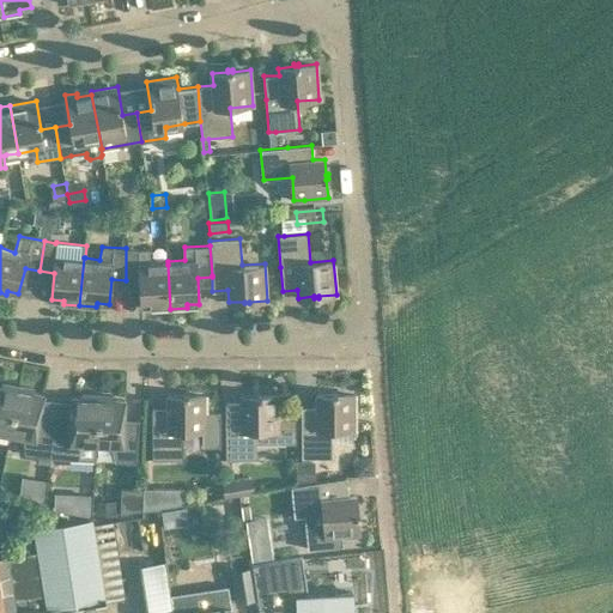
[(168,265),(168,261),(150,262),(151,250),(126,248),(126,280),(140,281),(141,307),(153,307),(155,310),(170,309),(168,265)]
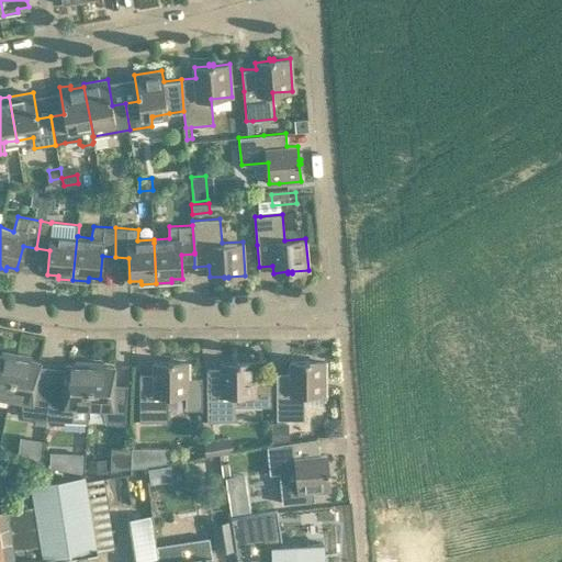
[(0,396),(9,398),(17,353),(2,350),(2,355),(0,353),(0,396)]
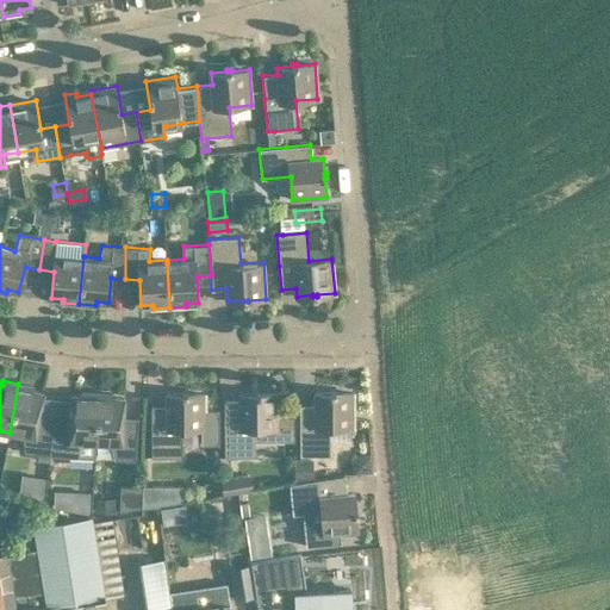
[(50,454),(54,422),(38,421),(44,392),(33,390),(33,387),(18,384),(10,433),(24,436),(26,452),(50,454)]
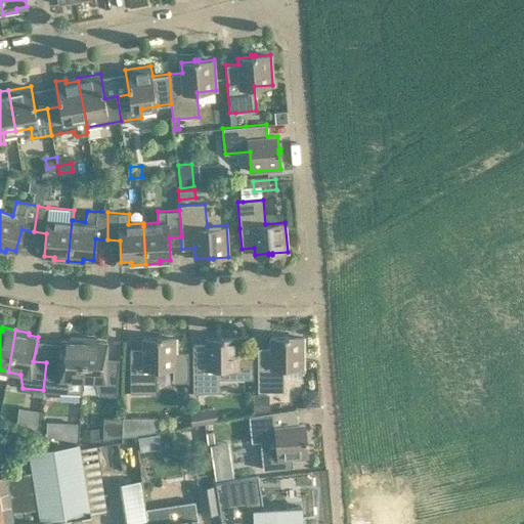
[(219,392),(219,378),(252,378),(253,357),(238,357),(238,338),(223,338),(223,336),(219,336),(219,338),(206,338),(206,344),(192,344),(192,364),(193,392),(219,392)]
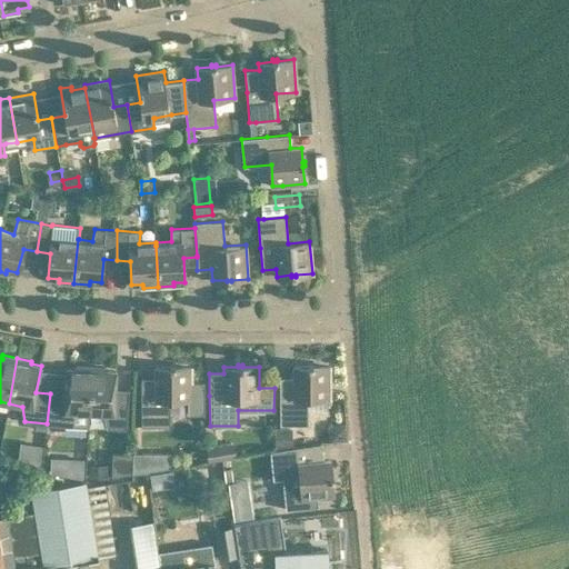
[(280,425),(287,425),(309,425),(308,398),(329,398),(329,366),(313,366),(313,365),(309,365),(309,366),(293,366),(293,377),(280,378),(280,400),(280,425)]
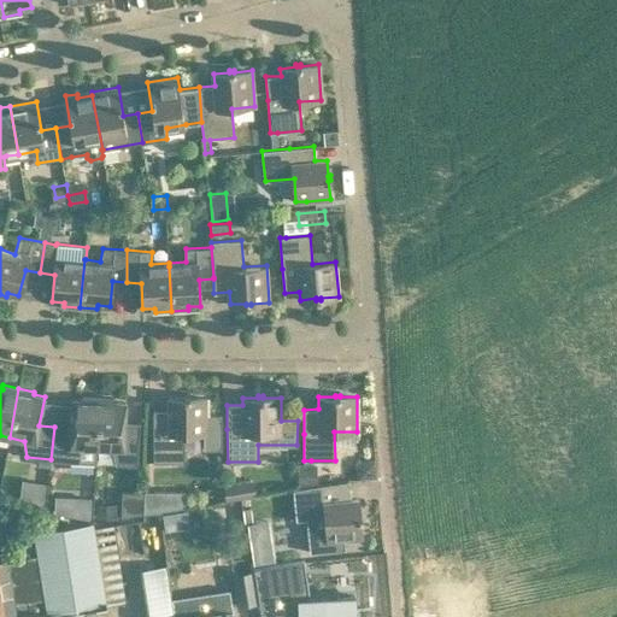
[(54,427),(51,459),(72,462),(97,464),(97,450),(99,398),(83,397),(82,400),(71,400),(70,429),(54,427)]
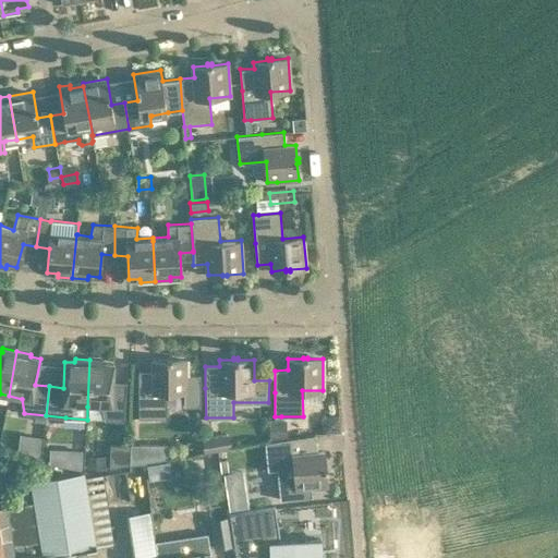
[(138,372),(138,393),(138,417),(167,417),(167,391),(184,391),(184,405),(201,405),(201,375),(187,375),(187,360),(171,360),(171,359),(167,359),(167,360),(153,360),(153,372),(138,372)]
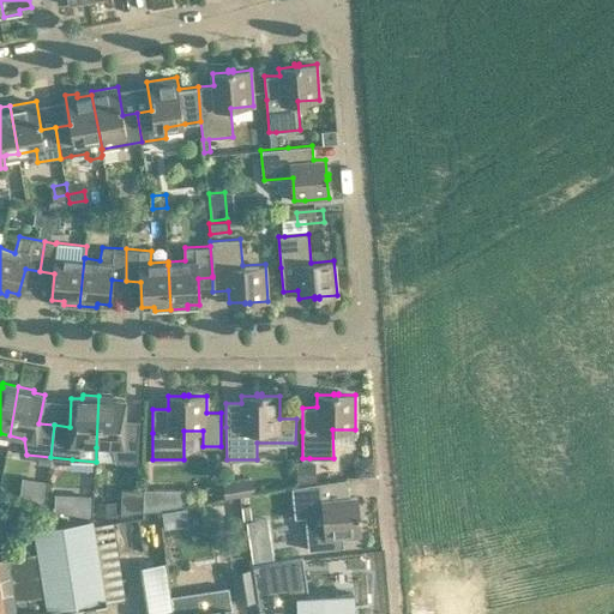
[(115,462),(137,462),(137,453),(138,429),(124,429),(125,401),(114,399),(114,396),(98,396),(96,447),(112,447),(115,462)]
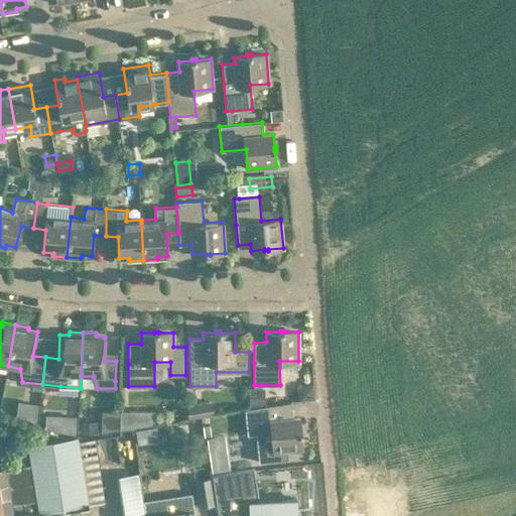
[(307,389),(309,402),(321,400),(319,387),(307,389)]
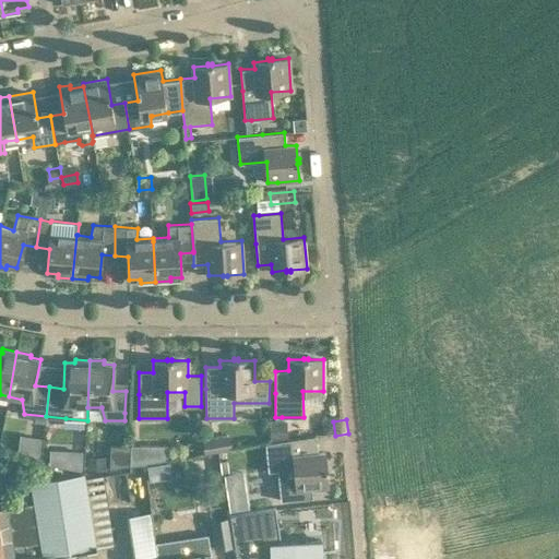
[(271,439),(288,439),(287,420),(270,420),(271,439)]
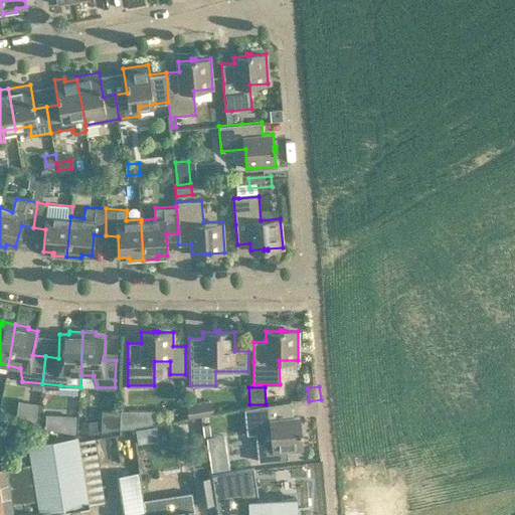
[(189,416),(212,412),(211,399),(187,403),(189,416)]
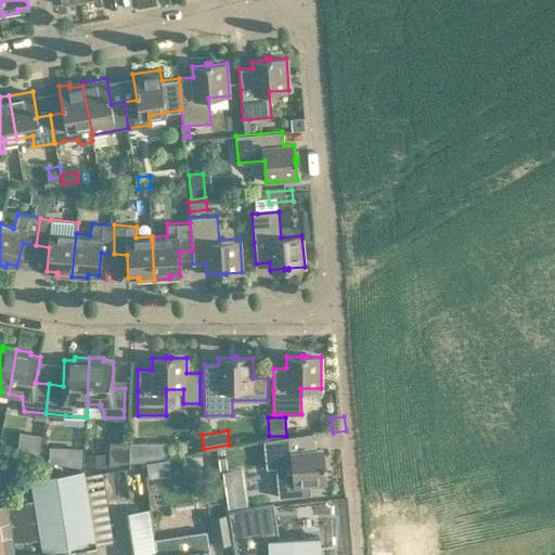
[(275,467),(279,495),(310,493),(310,485),(325,483),(324,467),(326,467),(325,463),(323,463),(322,449),(315,449),(314,431),(265,439),(265,446),(267,467),(275,467)]
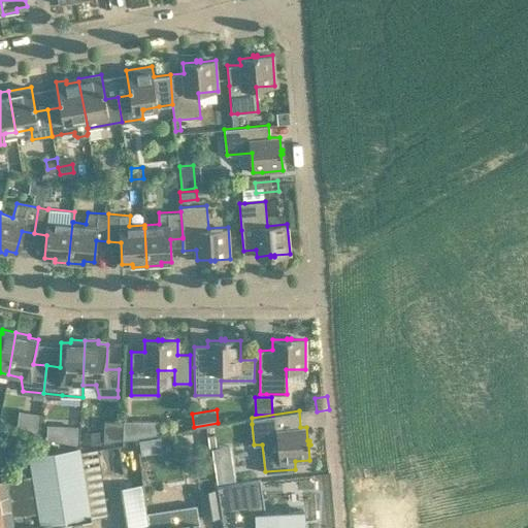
[(157,420),(123,420),(124,438),(157,432),(157,420)]
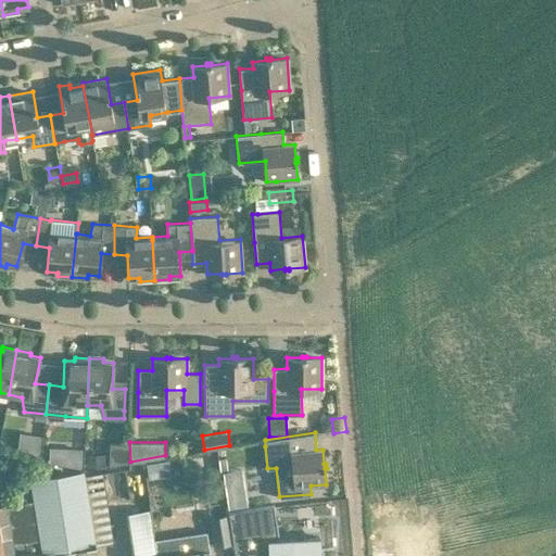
[(72,450),(71,464),(81,466),(83,450),(72,450)]
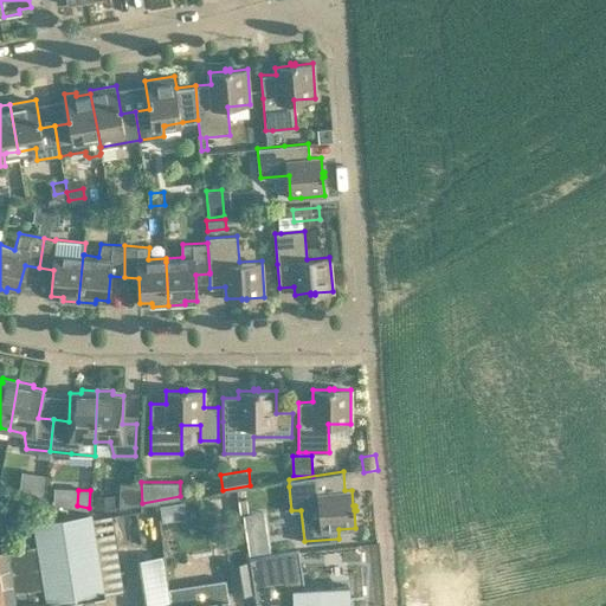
[(96,495),(95,505),(114,507),(114,496),(96,495)]
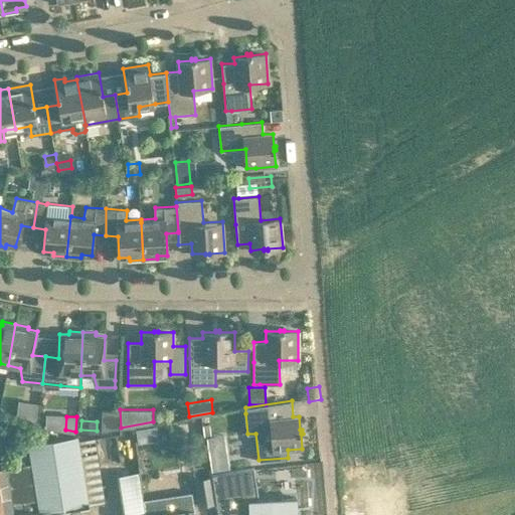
[(105,501),(95,432),(14,445),(18,465),(0,467),(0,514),(12,514),(67,514),(66,507),(105,501)]
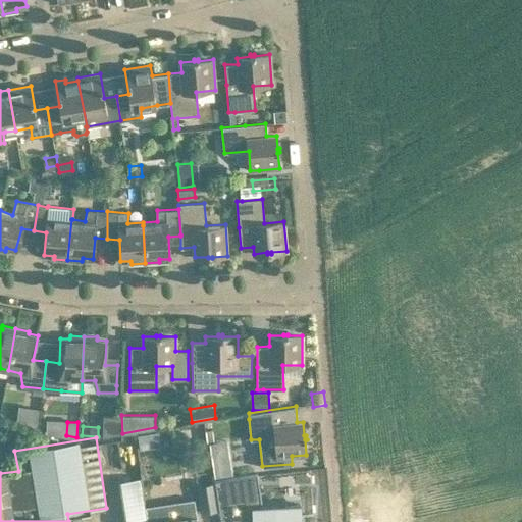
[(222,457),(210,459),(214,481),(229,478),(227,462),(223,463),(222,457)]
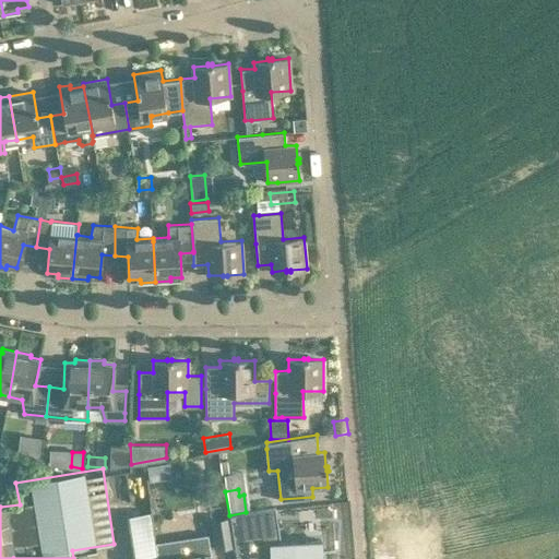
[(246,512),(229,515),(235,558),(242,558),(257,557),(254,542),(264,540),(259,510),(246,512)]
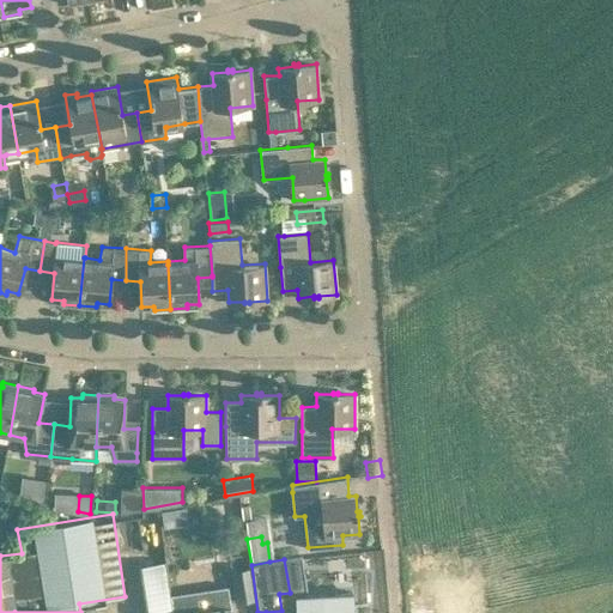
[(249,568),(232,570),(237,600),(254,598),(249,568)]
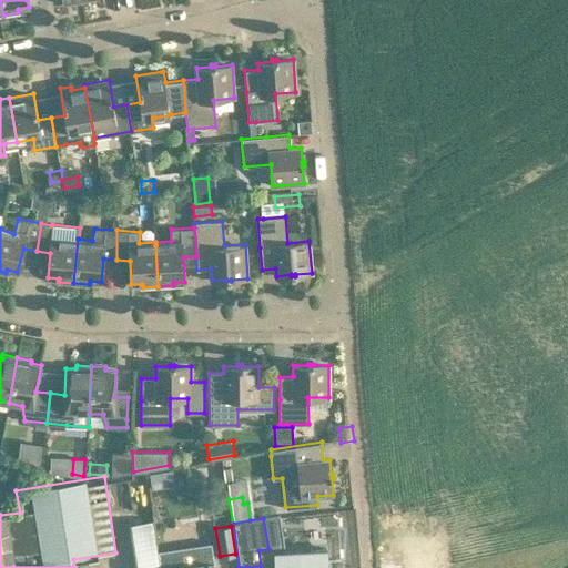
[(215,567),(211,543),(158,550),(160,567),(215,567)]
